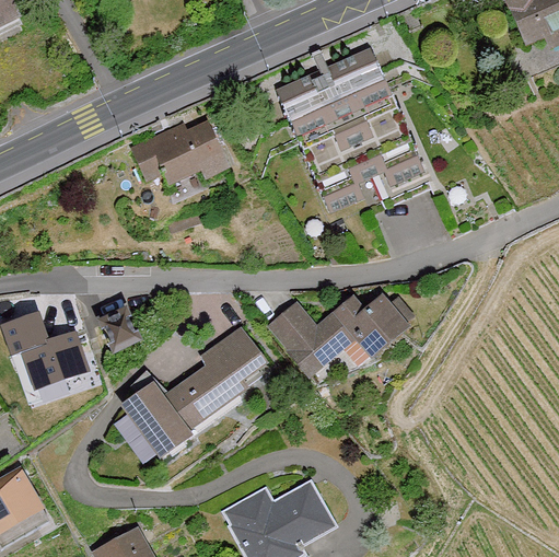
[(0,0),(0,32),(21,21),(10,0),(0,0)]
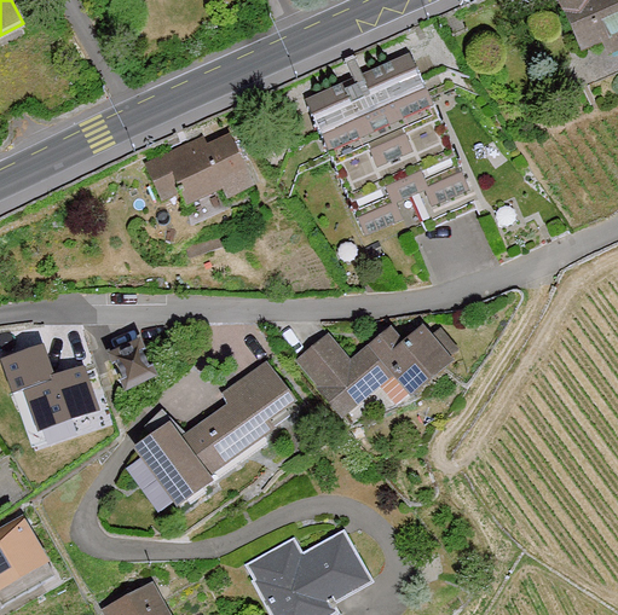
[(550,0),(579,64),(617,46),(617,0),(550,0)]
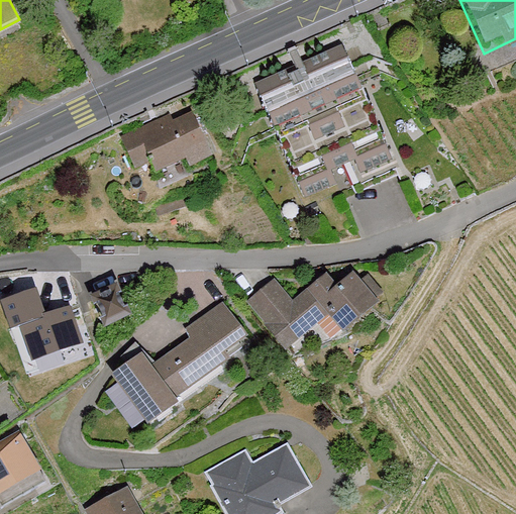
[(342,41),(253,82),(311,206),(400,165),(342,41)]
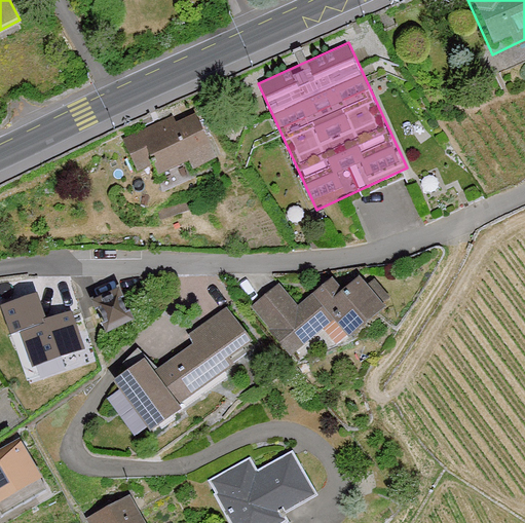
[(197,112),(125,140),(132,155),(148,148),(160,179),(215,158),(197,112)]
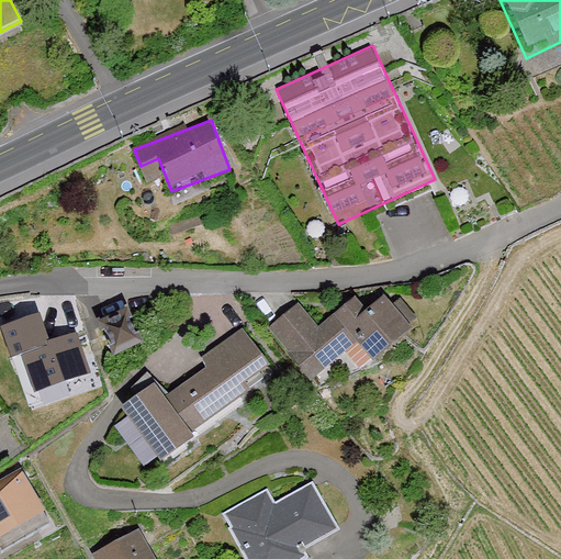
[(300,301),(269,327),(314,380),(358,344),(372,360),(421,319),(401,294),(391,302),(383,293),(365,309),(354,297),(320,325),(300,301)]
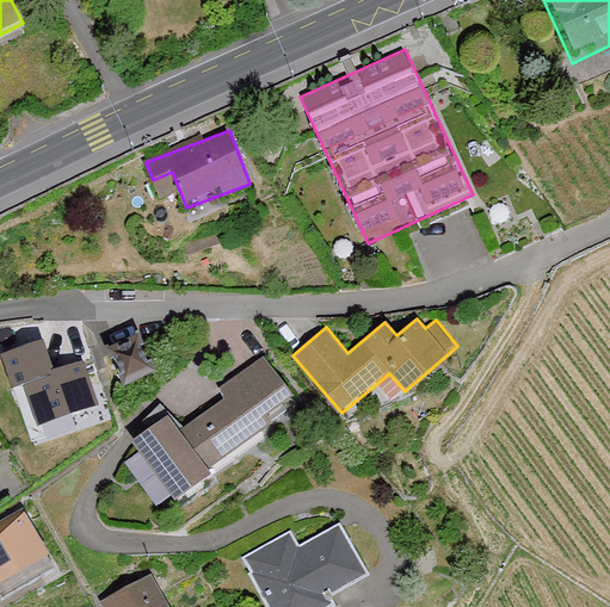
[(1,353),(13,388),(29,382),(42,421),(94,403),(81,361),(54,371),(43,339),(1,353)]
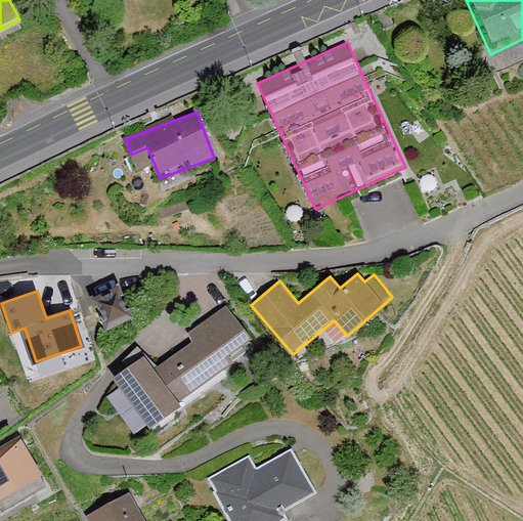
[(130,317),(118,291),(96,301),(109,328),(130,317)]
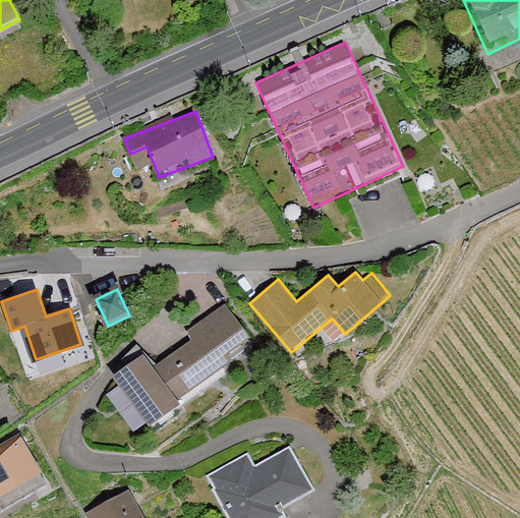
[(143,351),(109,378),(145,423),(250,342),(223,307),(152,362),(143,351)]
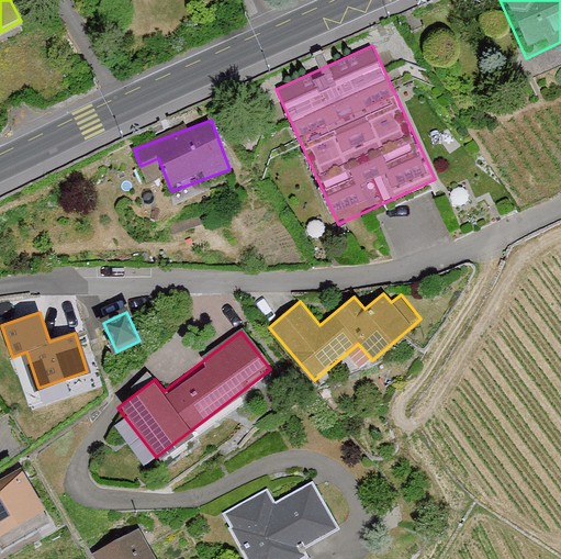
[(0,481),(0,546),(48,518),(21,470),(0,481)]
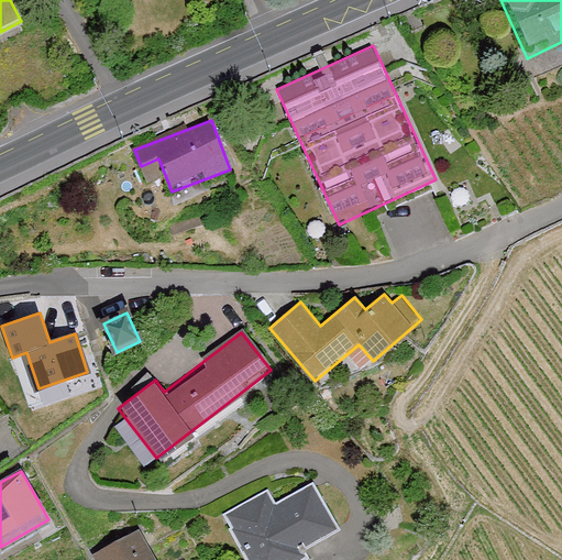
[(270,490),(223,513),(248,559),(309,559),(302,546),(338,528),(315,482),(276,502),(270,490)]
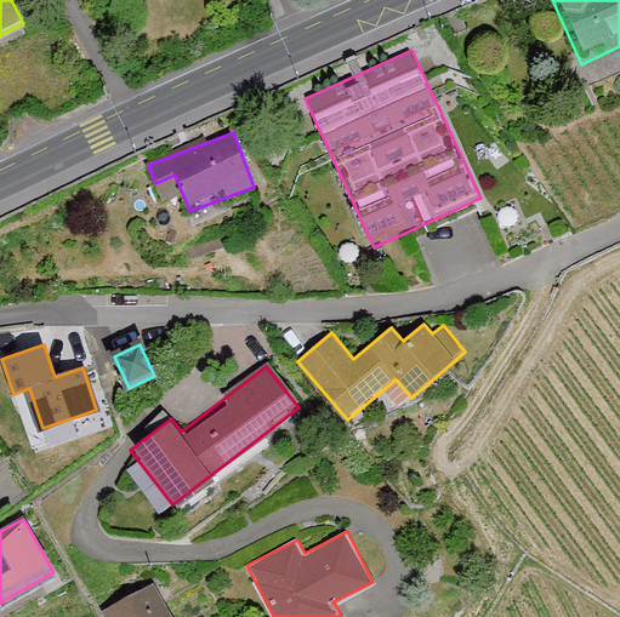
[(102,609),(106,616),(172,616),(154,581),(102,609)]
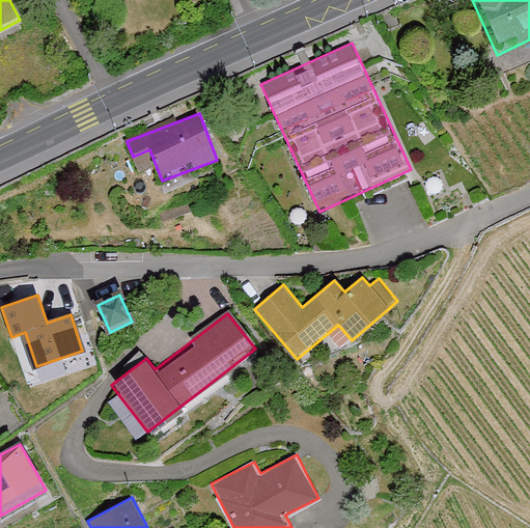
All buildings are outlined.
